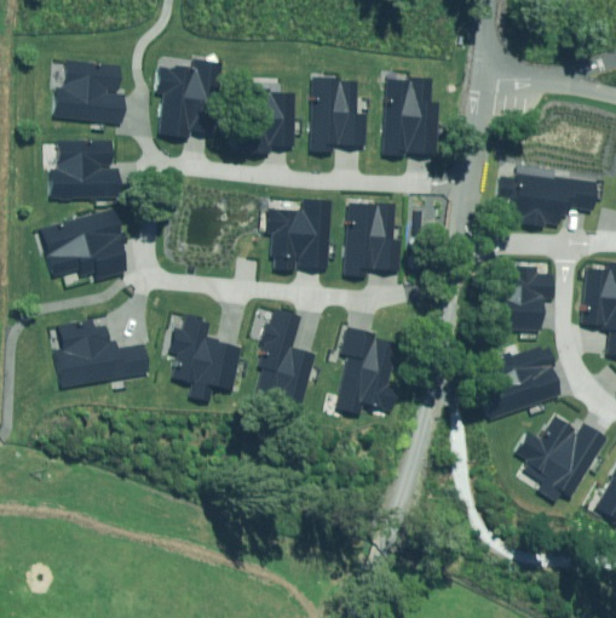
[(61,50),(56,108),(125,114),(130,56),(61,50)]
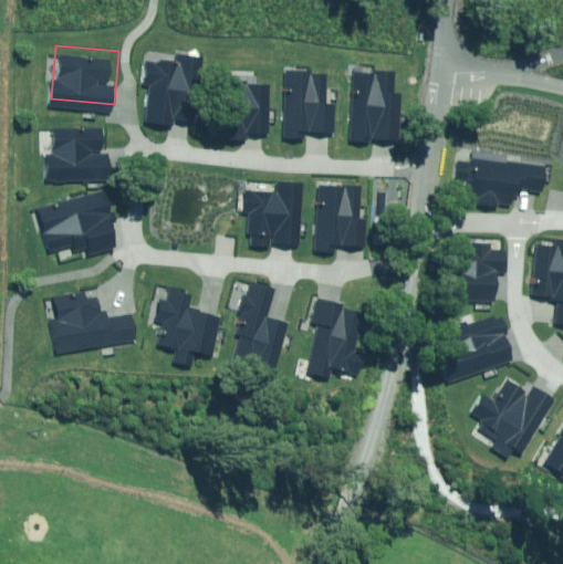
[(200,90),(206,59),(152,49),(145,84),(153,85),(146,122),(168,125),(176,85),(200,90)]
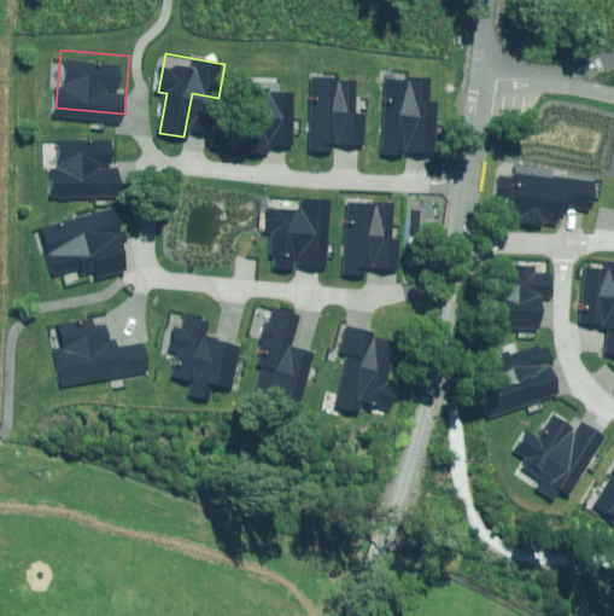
[(303,73),(252,70),(247,140),(280,141),(280,134),(300,135),(303,73)]
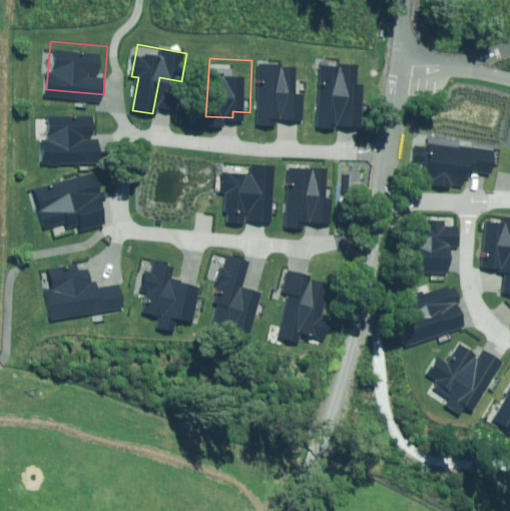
[(308,60),(266,58),(263,115),(305,117),(308,60)]
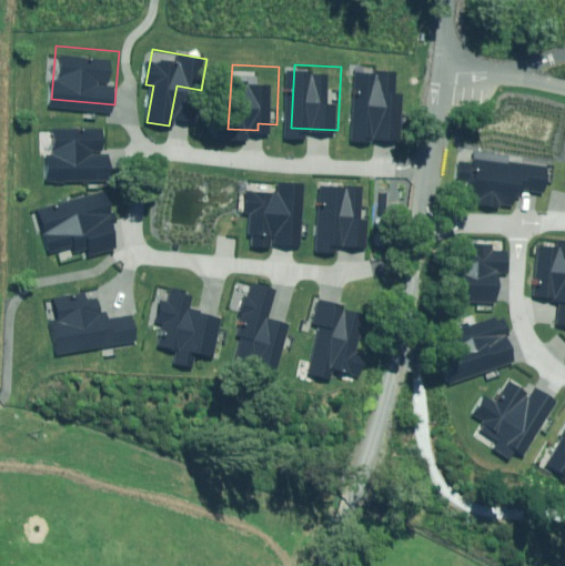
[(390,72),(357,70),(354,139),(385,141),(390,72)]
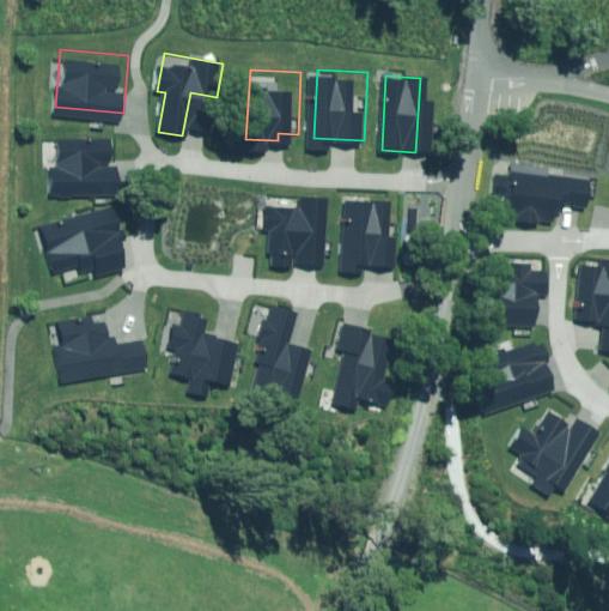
[(119,126),(59,126),(59,153),(53,153),(53,186),(108,186),(108,150),(119,150),(119,126)]
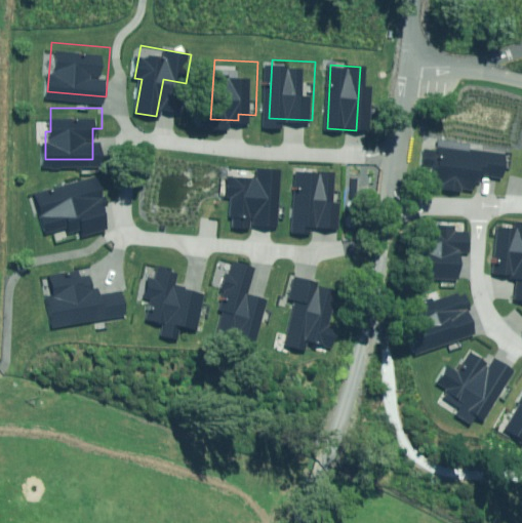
[(513,142),(439,134),(435,176),(481,180),(482,168),(510,171),(513,142)]
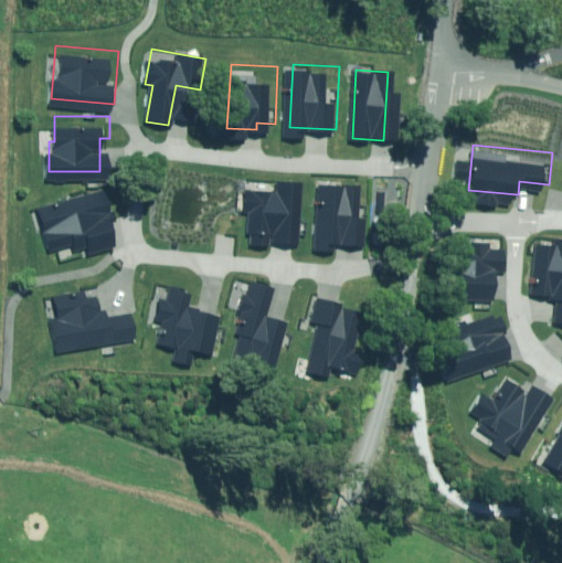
[(301,236),(307,174),(246,170),(244,195),(251,197),(247,232),(301,236)]
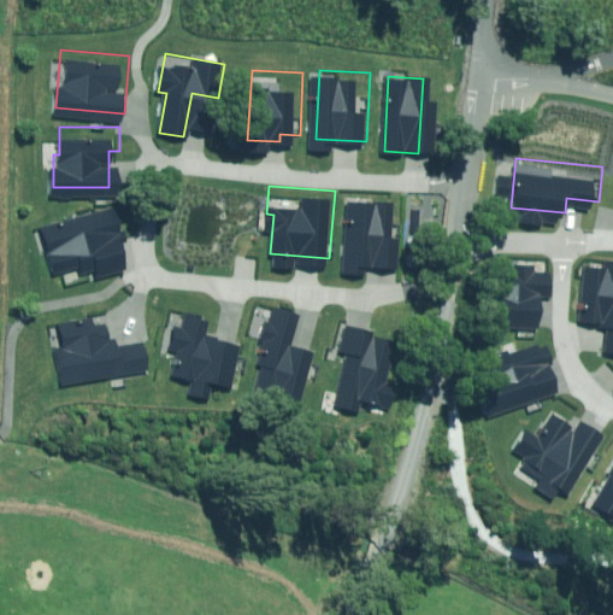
[(394,205),(348,201),(343,271),(389,275),(394,205)]
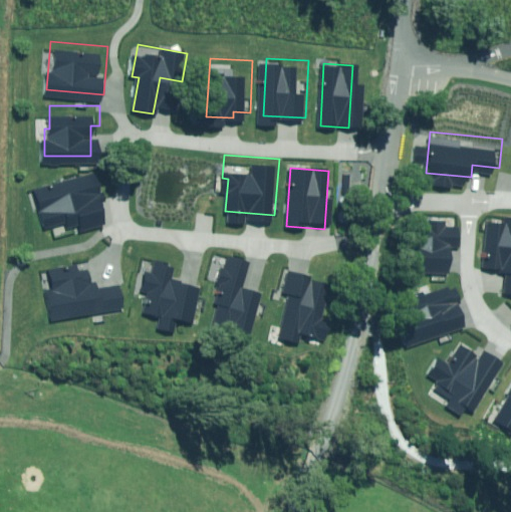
[(98,172),(35,189),(46,227),(68,221),(71,231),(111,220),(98,172)]
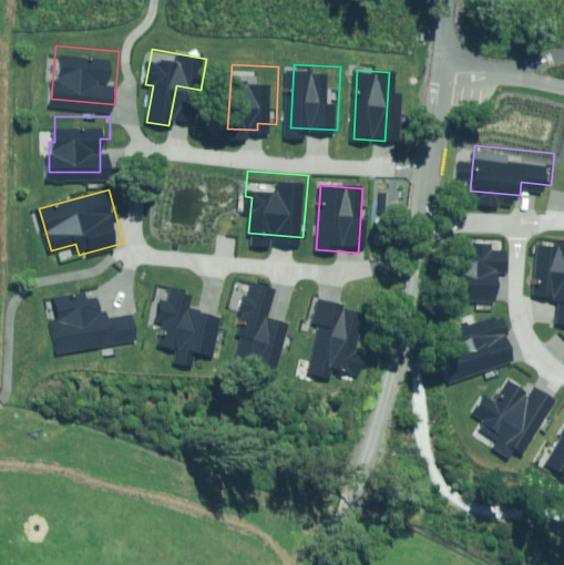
[(563,242),(540,239),(534,300),(556,302),(554,328),(563,328),(563,242)]
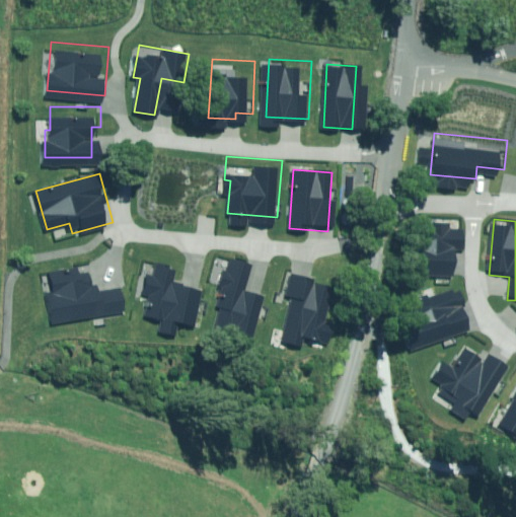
[(404,234),(402,275),(455,278),(456,252),(462,252),(463,231),(450,231),(450,224),(429,223),(429,235),(404,234)]
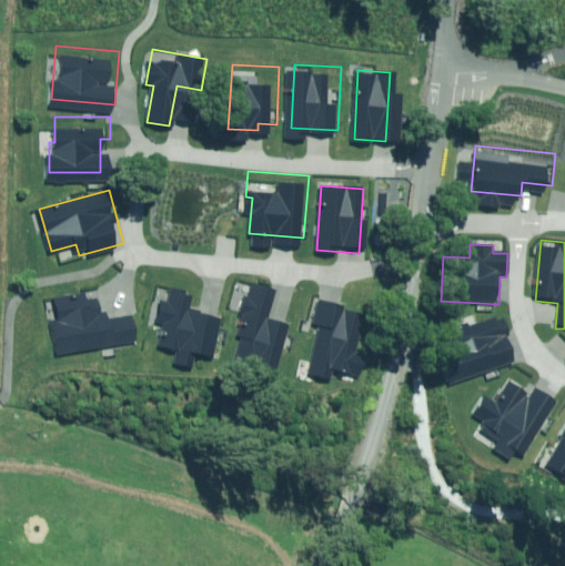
[(278,287),(256,282),(251,299),(246,297),(242,313),(246,315),(233,359),(272,371),(288,321),(269,315),(278,287)]
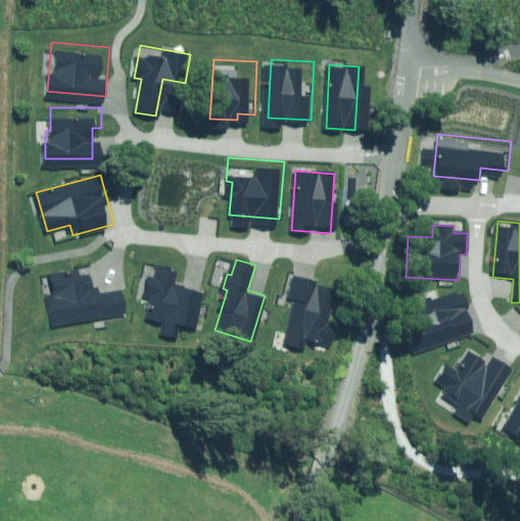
[(178,267),(153,261),(145,294),(148,295),(143,317),(192,329),(201,292),(173,285),(178,267)]
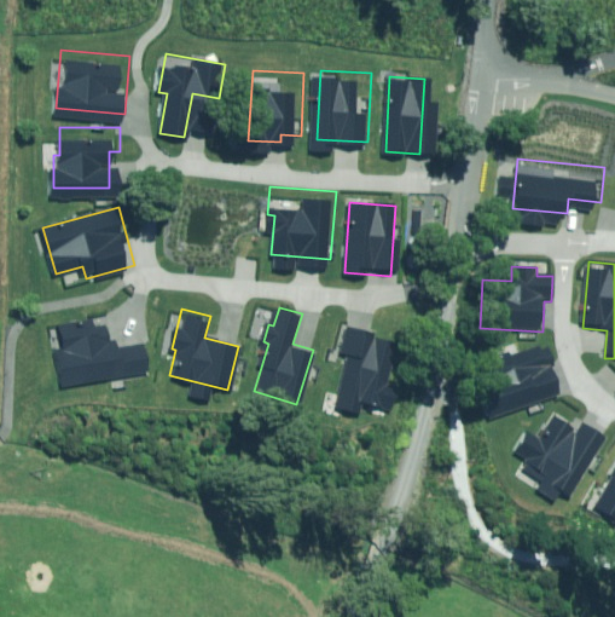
[(38,330),(48,388),(146,372),(140,339),(108,344),(104,319),(38,330)]
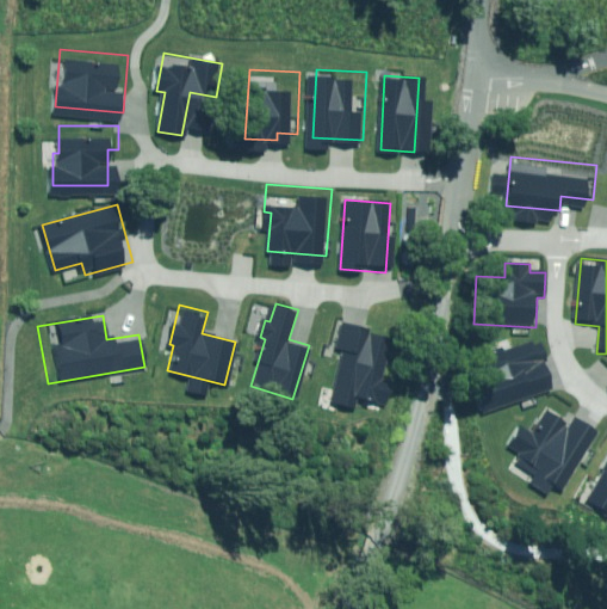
[(385,336),(342,323),(319,401),(352,411),(355,400),(382,408),(389,386),(371,380),(385,336)]
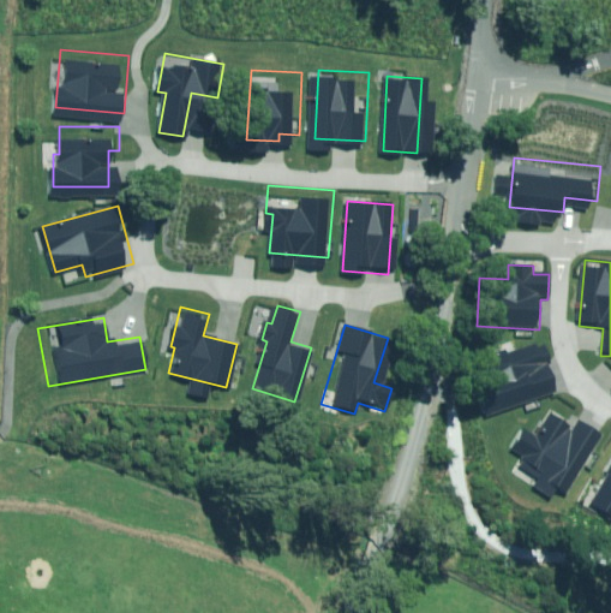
[(541,346),(467,370),(484,418),(557,393),(541,346)]
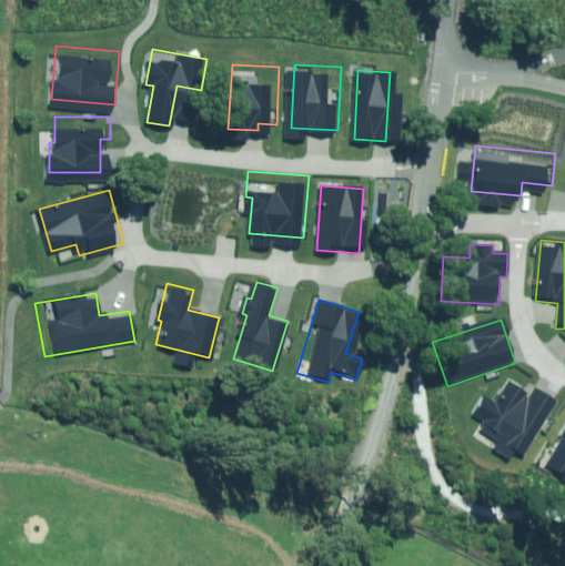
[(477,434),(518,460),(554,405),(511,378),(494,404),(484,397),(472,416),(484,424),(477,434)]
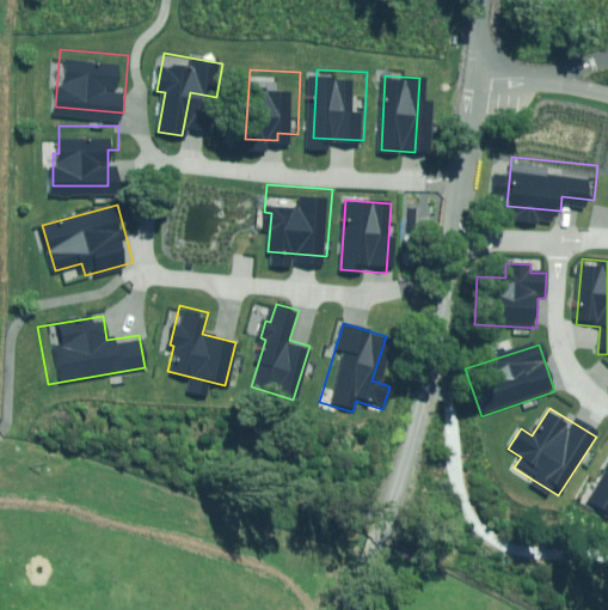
[(607,451),(583,490),(607,505),(607,451)]
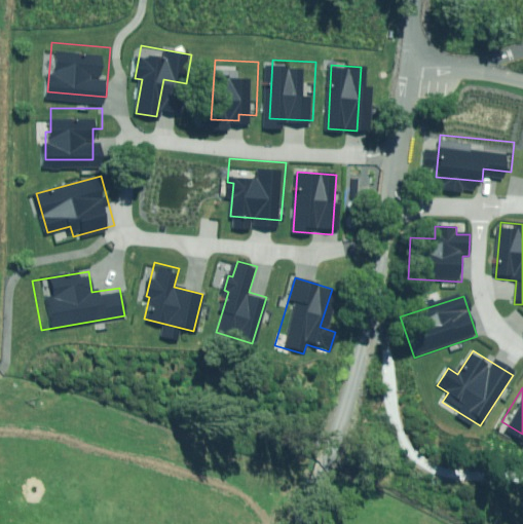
All buildings are outlined.
